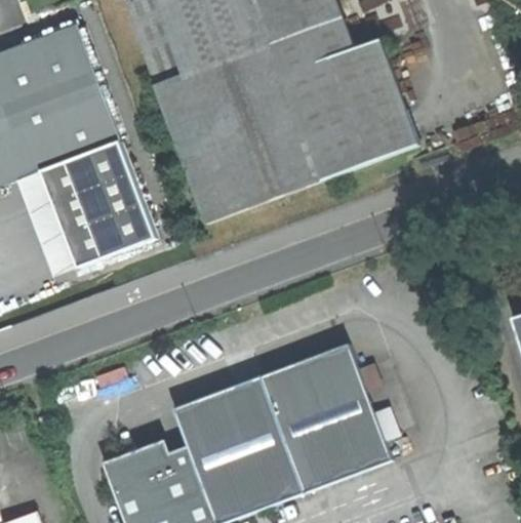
[(124,0),(205,219),(325,175),(287,71),(358,44),(342,0),(124,0)]
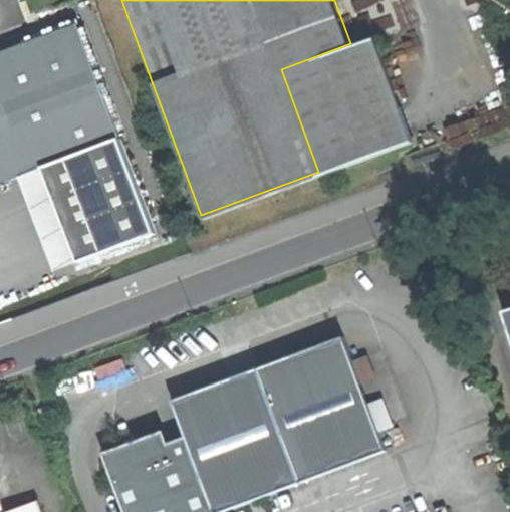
[(70,18),(0,44),(0,173),(36,160),(113,131),(70,18)]
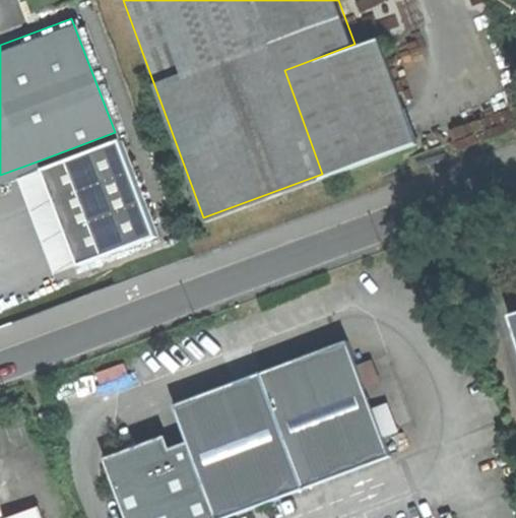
[(382,35),(355,44),(284,70),(322,174),(420,138),(413,120),(382,35)]
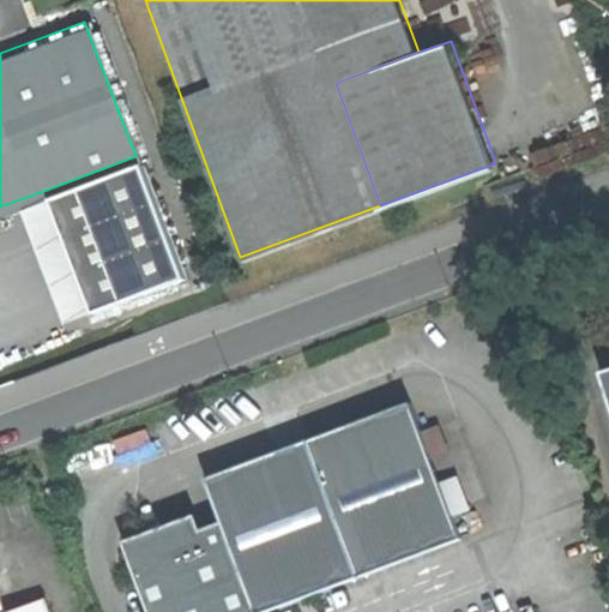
[(179,271),(136,156),(43,191),(88,306),(179,271)]
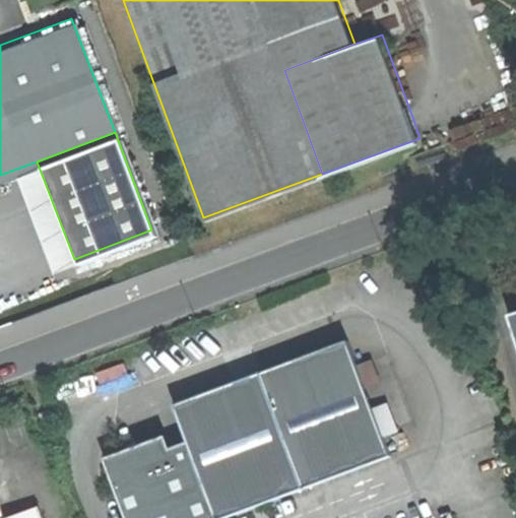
[(515,310),(507,313),(515,338),(515,310)]
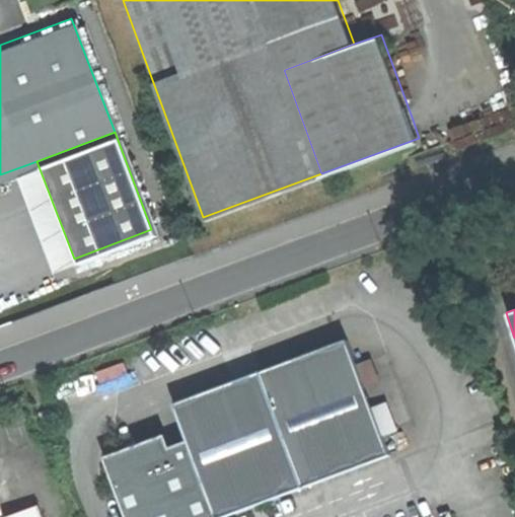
[(341,339),(253,372),(298,488),(384,455),(341,339)]
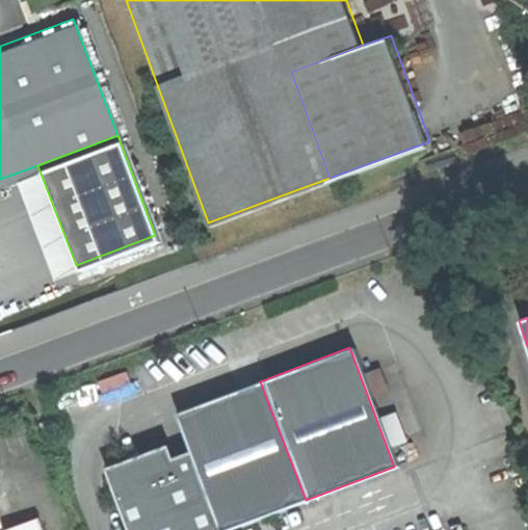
[(175,414),(217,529),(226,529),(306,500),(260,381),(175,414)]
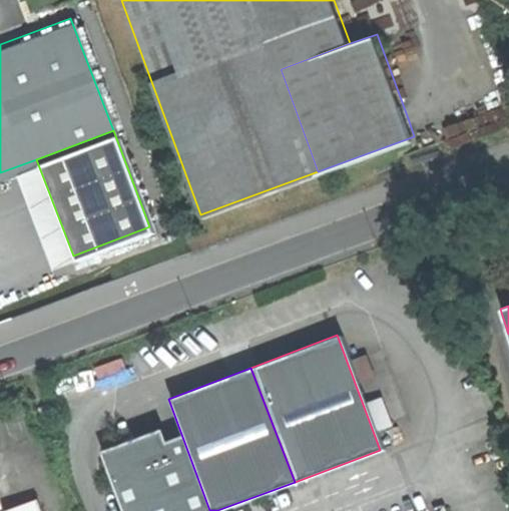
[(38,510),(33,499),(3,510),(38,510)]
